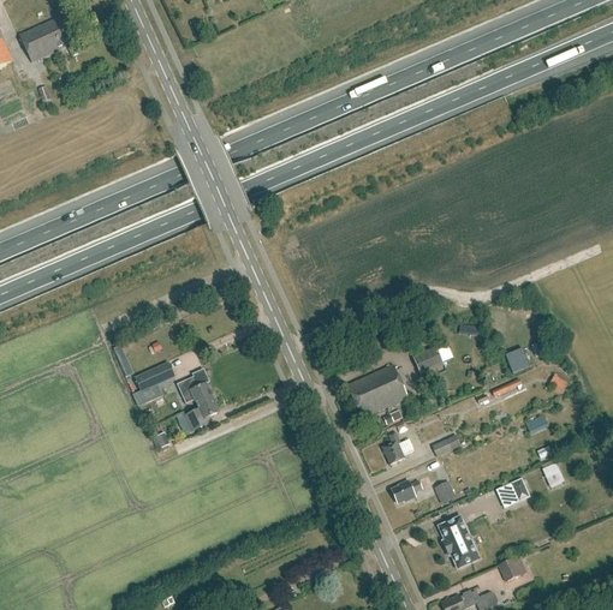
[(17,33),(30,59),(64,43),(63,42),(72,37),(60,12),(17,33)]
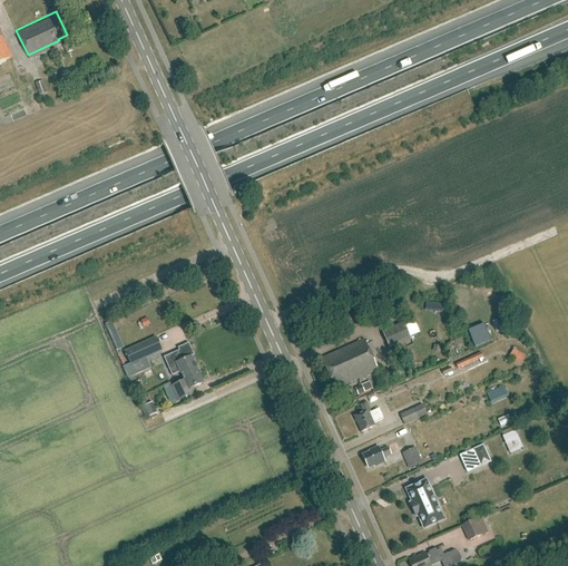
[(0,58),(12,54),(0,22),(0,58)]
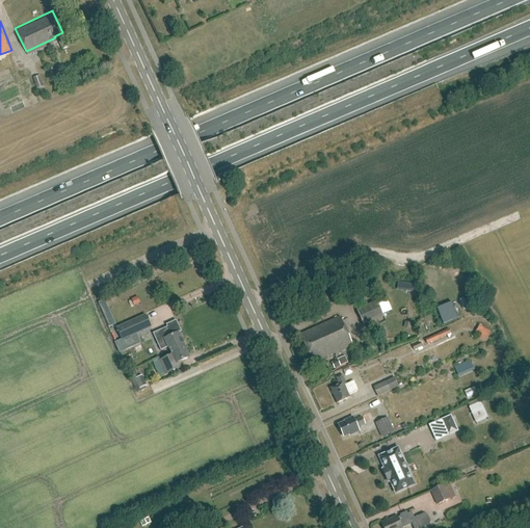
[(67,44),(63,36),(57,40),(60,46),(67,44)]
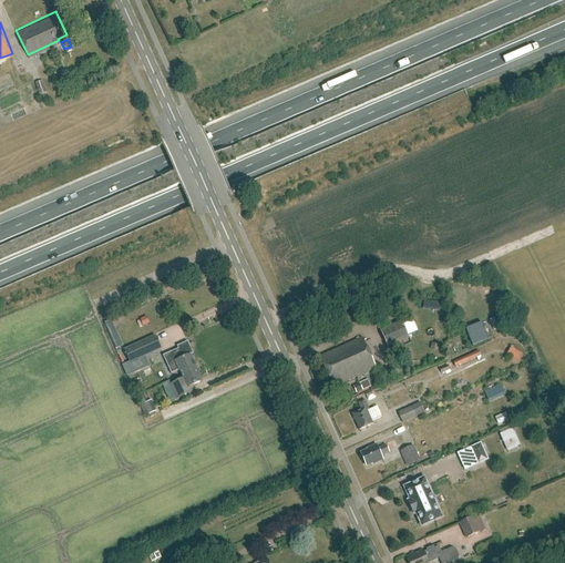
[(44,89),(41,77),(33,79),(37,91),(44,89)]
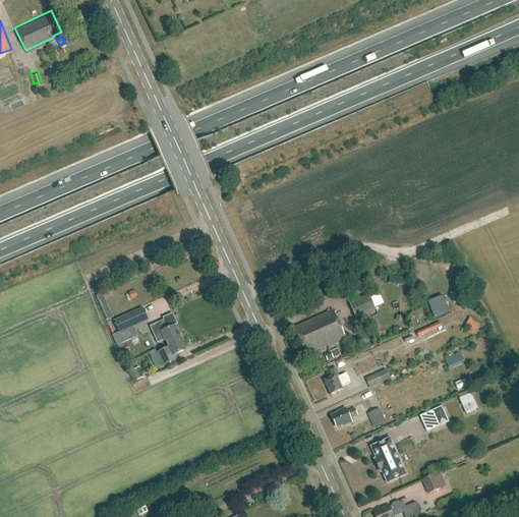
[(111,314),(100,291),(96,293),(106,317),(111,314)]
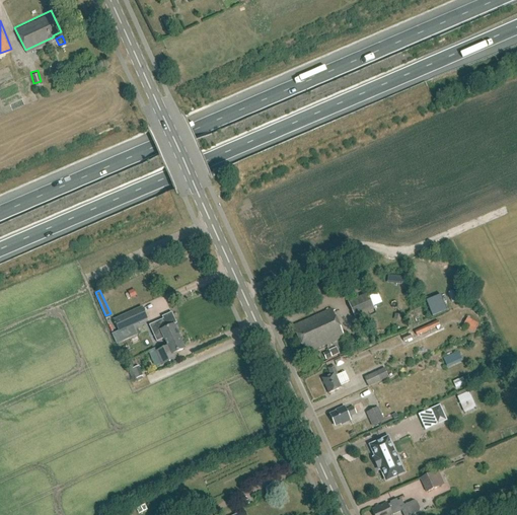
[(373,306),(367,293),(348,302),(354,315),(373,306)]
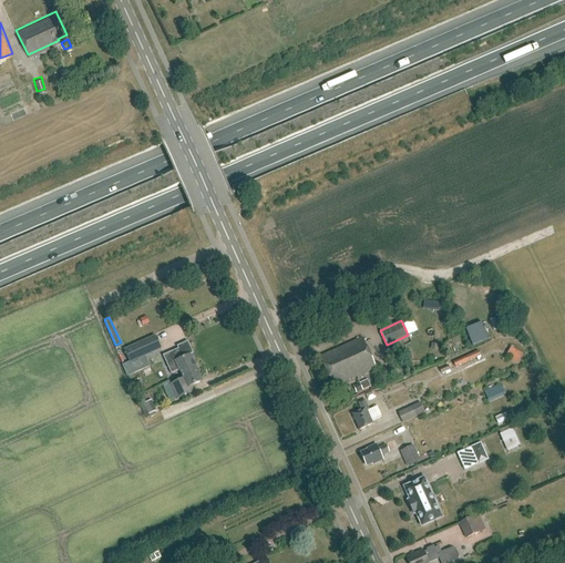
[(129,359),(143,352),(142,349),(157,343),(153,333),(123,347),(127,358),(129,359)]
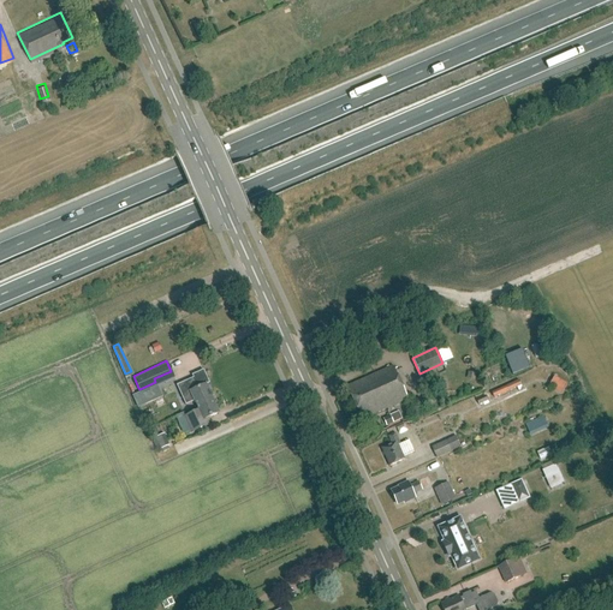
[(367,413),(406,395),(391,362),(345,382),(359,413),(365,410),(367,413)]
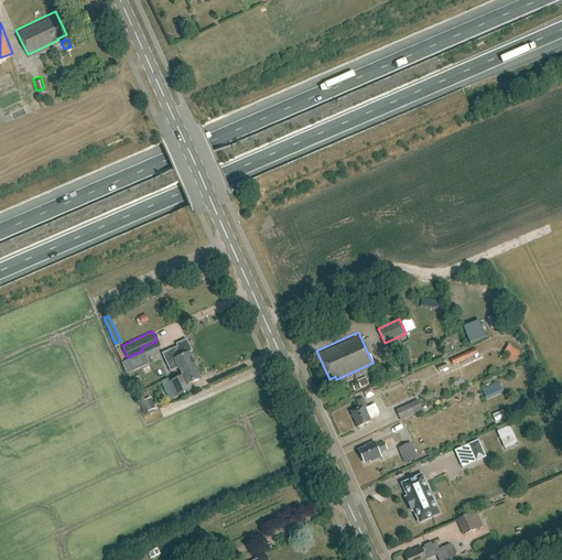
[(179,369),(193,363),(186,350),(180,353),(175,343),(173,344),(161,350),(169,367),(176,364),(179,369)]
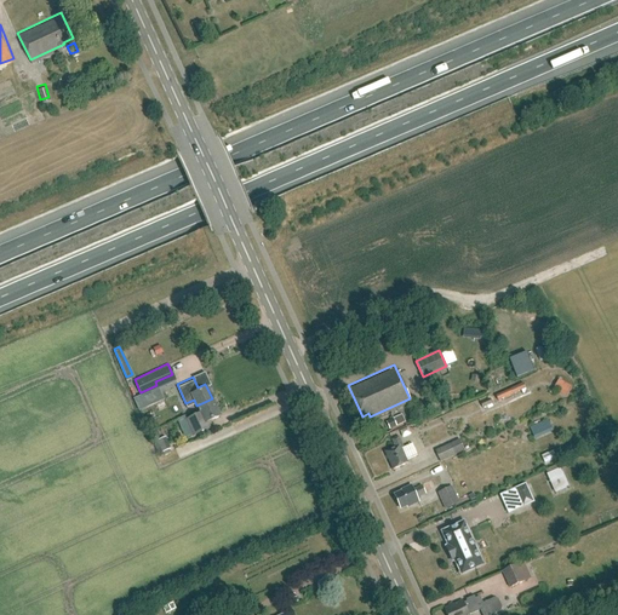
[(496,397),(524,385),(521,379),(493,391),(496,397)]
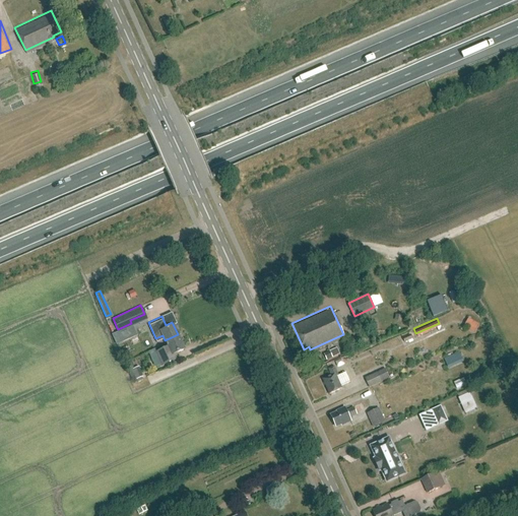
[(471,318),(467,327),(472,330),(477,321),(471,318)]
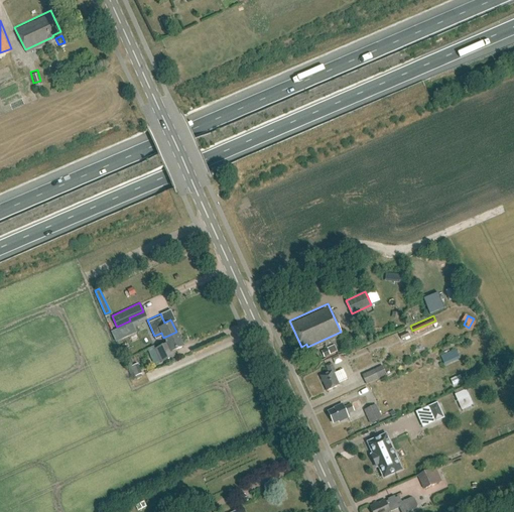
[(116,326),(110,329),(114,339),(121,336),(117,327),(116,326)]
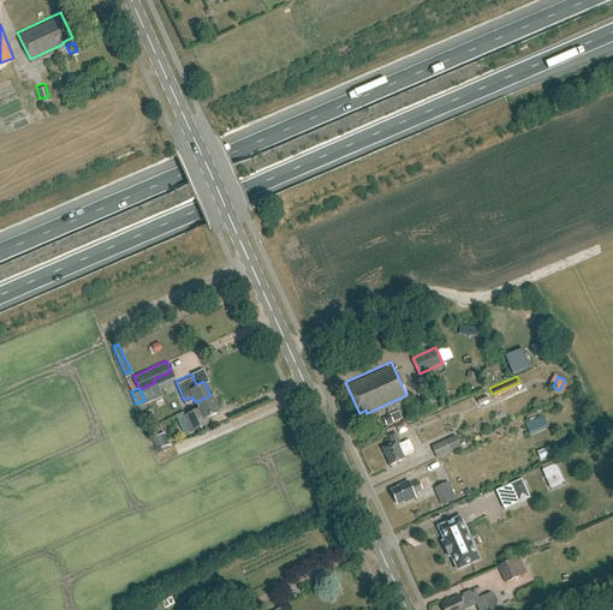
[(482,390),(474,394),(477,401),(486,396),(482,390)]
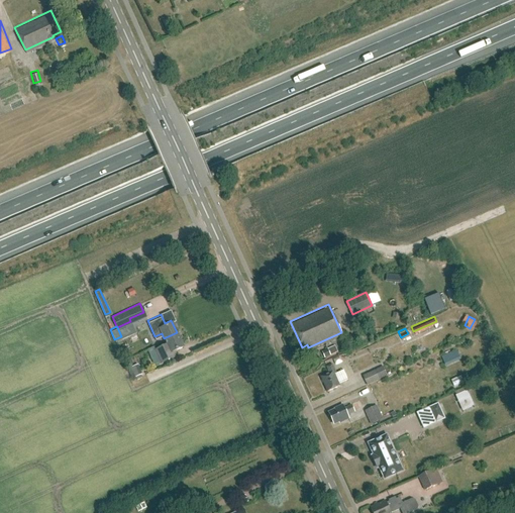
[(177,332),(164,338),(166,341),(153,347),(160,361),(175,353),(173,348),(182,343),(177,332)]
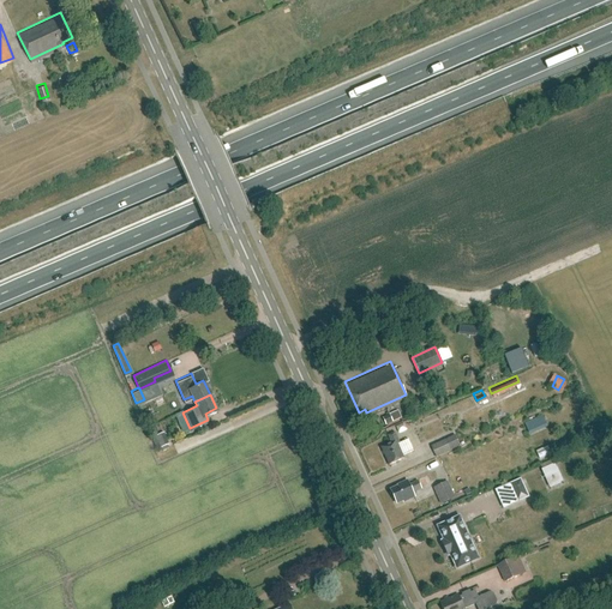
[(221,411),(234,406),(232,401),(220,404),(221,411)]
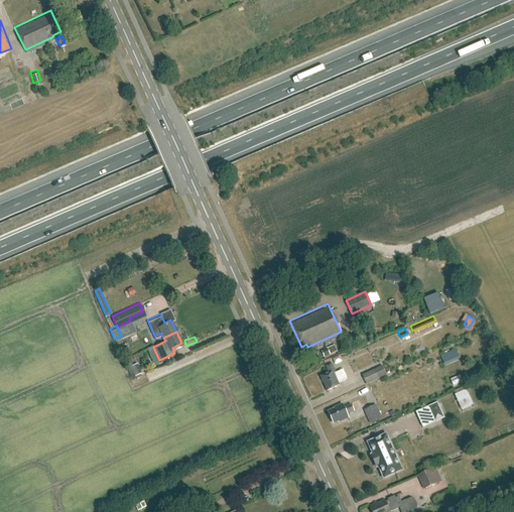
[(323,354),(336,348),(333,342),(319,348),(323,354)]
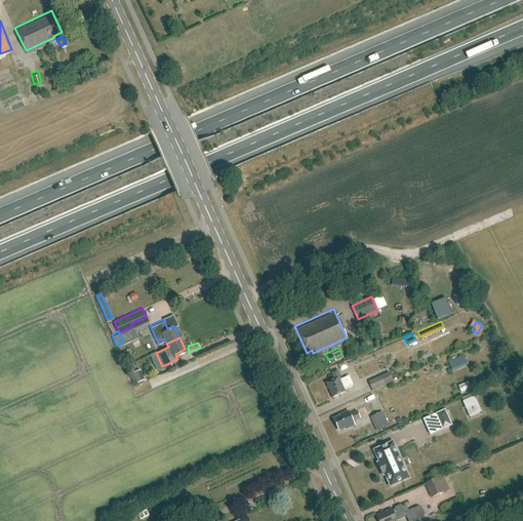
[(456,356),(447,360),(450,366),(459,362),(456,356)]
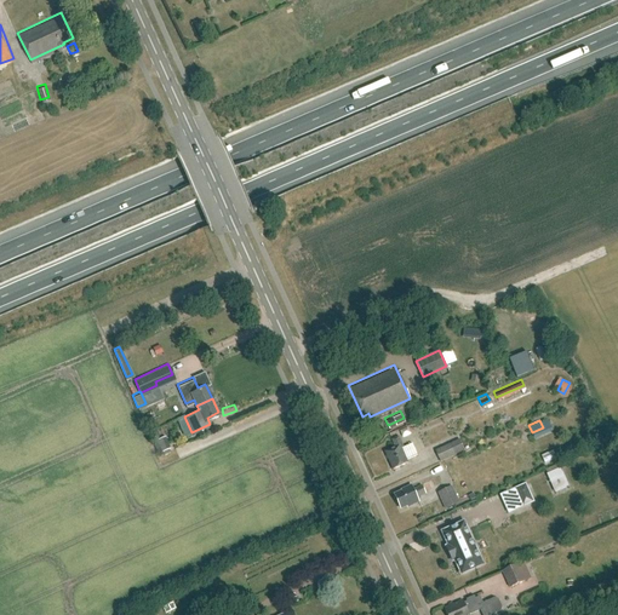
[(177,441),(181,450),(204,441),(200,432),(177,441)]
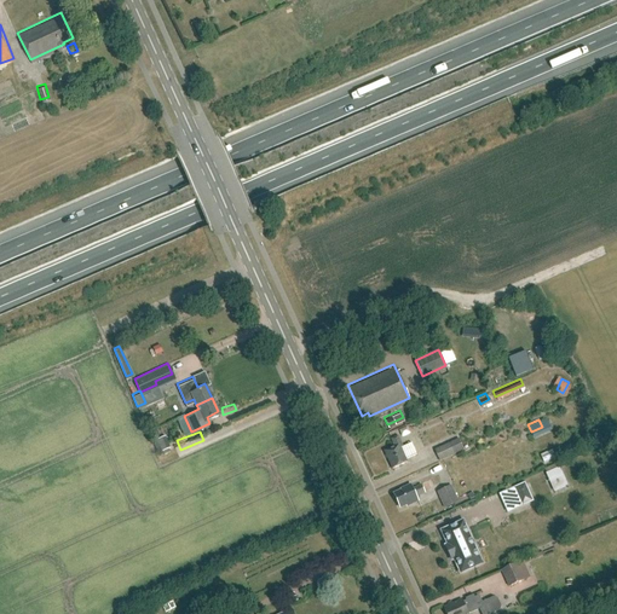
[(410,439),(402,444),(396,432),(388,435),(392,442),(382,446),(391,464),(405,458),(404,455),(415,451),(410,439)]
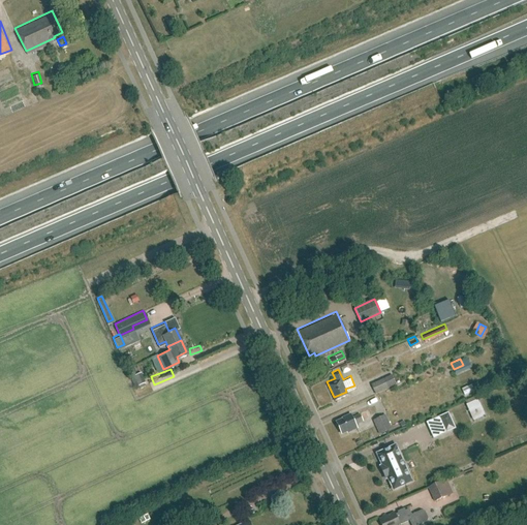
[(136,382),(144,379),(140,370),(132,373),(136,382)]
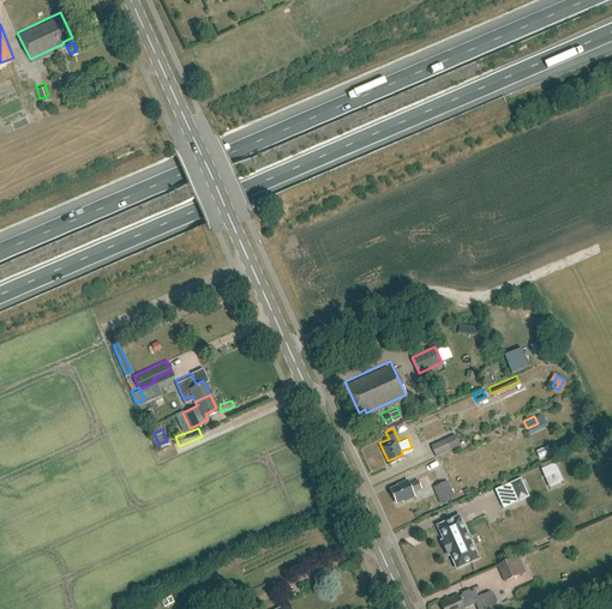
[(459,442),(454,432),(429,442),(433,453),(459,442)]
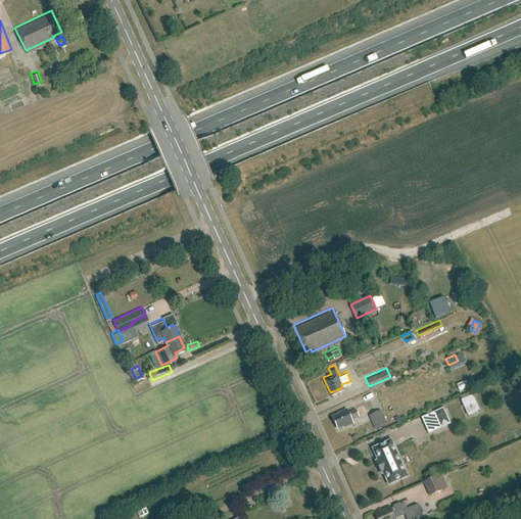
[(469,377),(459,381),(461,385),(471,381),(469,377)]
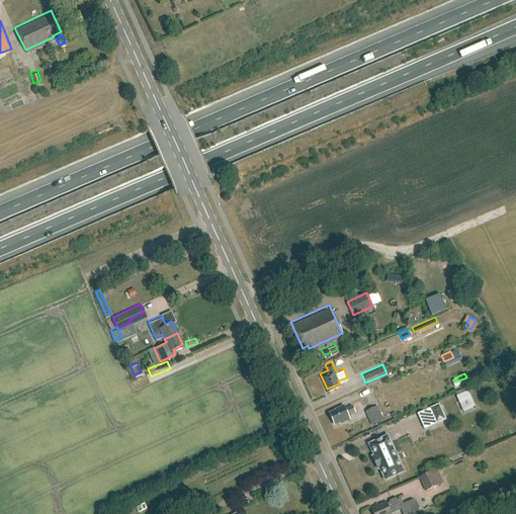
[(457,398),(468,393),(466,388),(455,393),(457,398)]
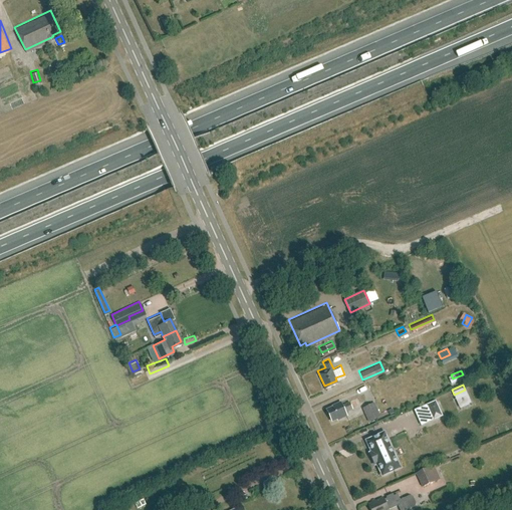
[(340,403),(339,399),(331,403),(331,404),(325,407),(330,419),(337,416),(337,417),(345,413),(344,410),(351,407),(347,399),(340,403)]
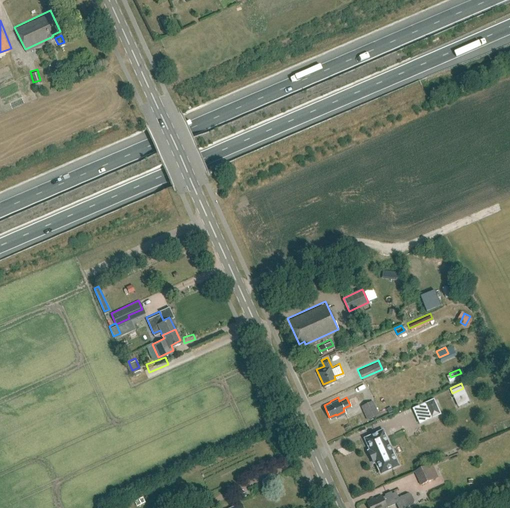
[(438,411),(432,397),(423,401),(429,415),(438,411)]
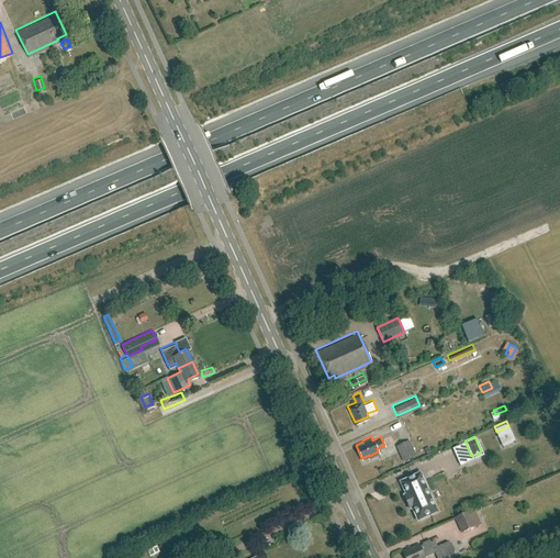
[(414,453),(407,438),(395,444),(402,458),(414,453)]
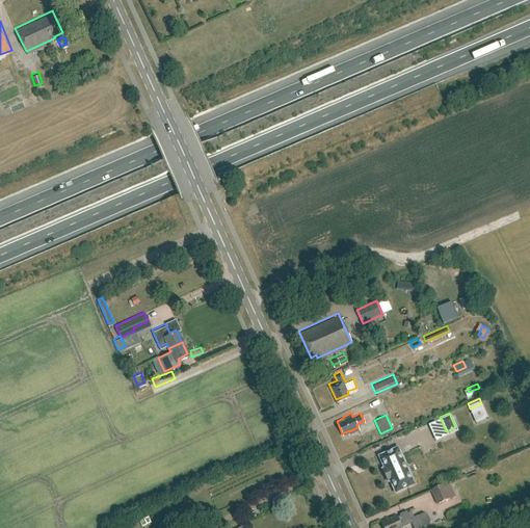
[(383,466),(382,467),(380,467),(386,478),(389,476),(394,489),(412,481),(396,446),(378,453),(383,466)]
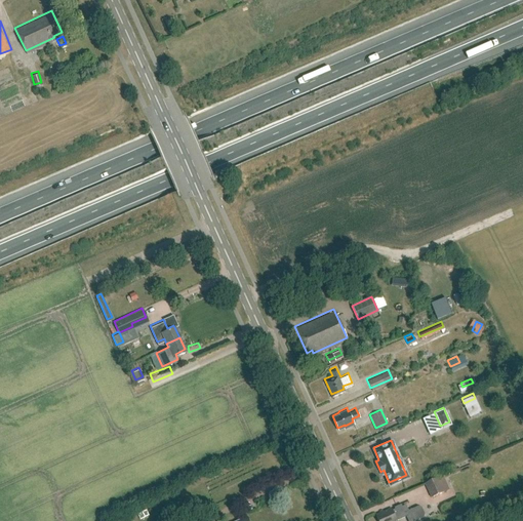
[(430,494),(443,489),(437,474),(423,480),(430,494)]
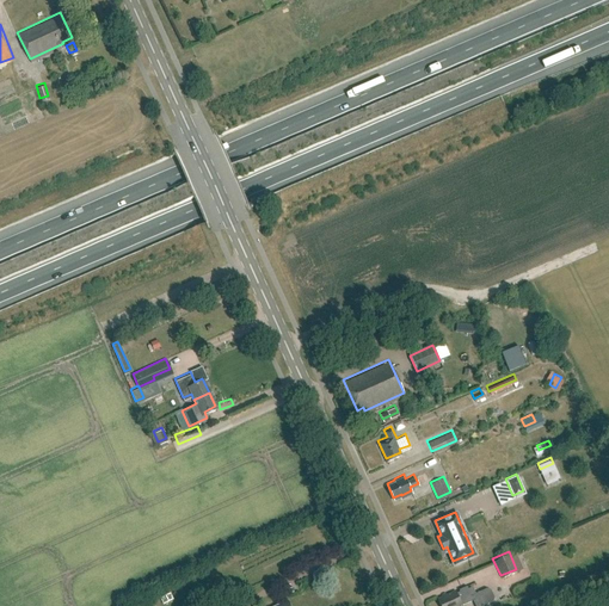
[(455,589),(454,588),(436,597),(441,605),(454,605),(461,603),(472,598),(475,605),(487,600),(491,598),(492,594),(488,586),(485,585),(481,587),(474,589),(472,585),(469,585),(466,586),(466,583),(457,587),(459,588),(455,589)]
